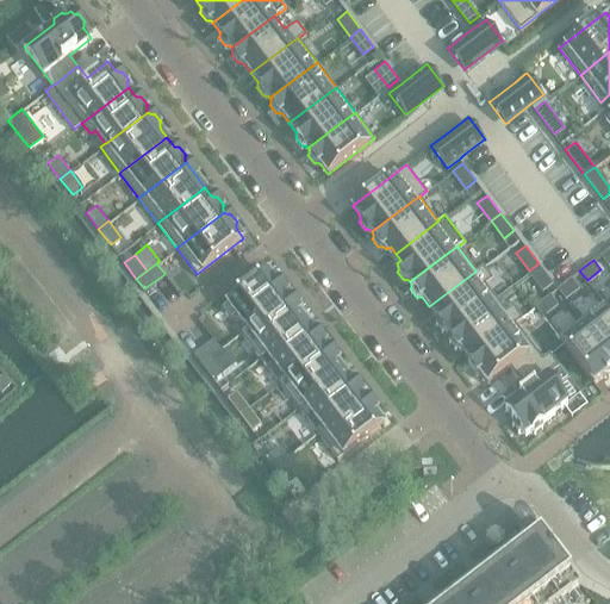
[(539,263),(529,271),(542,290),(546,287),(553,281),(539,263)]
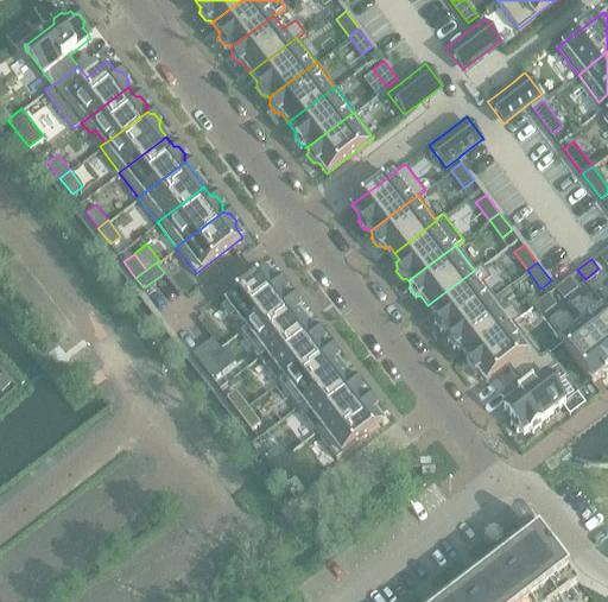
[(475,270),(428,305),(429,306),(436,316),(435,316),(435,321),(434,321),(441,329),(445,329),(447,330),(494,295),(483,282),(491,276),(481,264),(474,270),(475,270)]
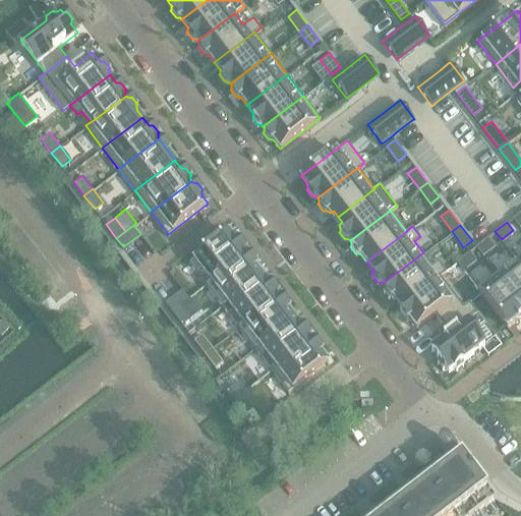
[(225,233),(189,262),(197,272),(201,268),(210,279),(211,280),(246,252),(244,251),(245,251),(245,247),(246,246),(240,240),(236,239),(236,240),(234,237),(230,232),(229,230),(227,232),(225,233)]
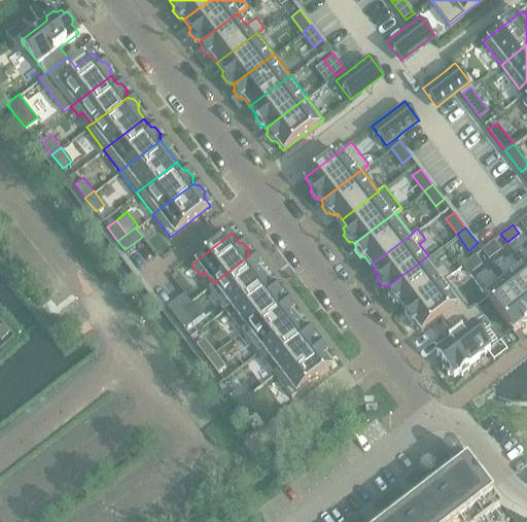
[(493,239),(482,248),(488,256),(500,247),(493,239)]
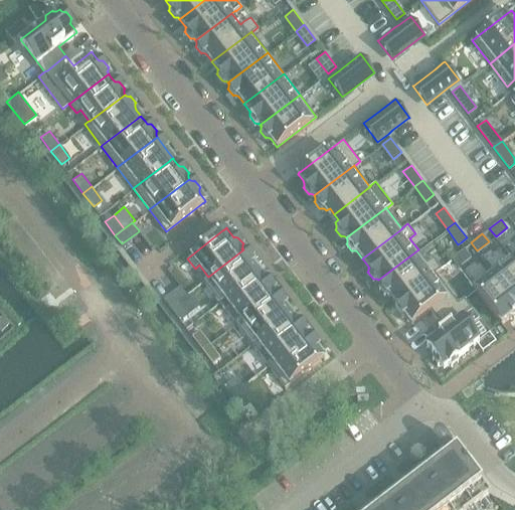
[(464,247),(452,257),(459,265),(470,256),(464,247)]
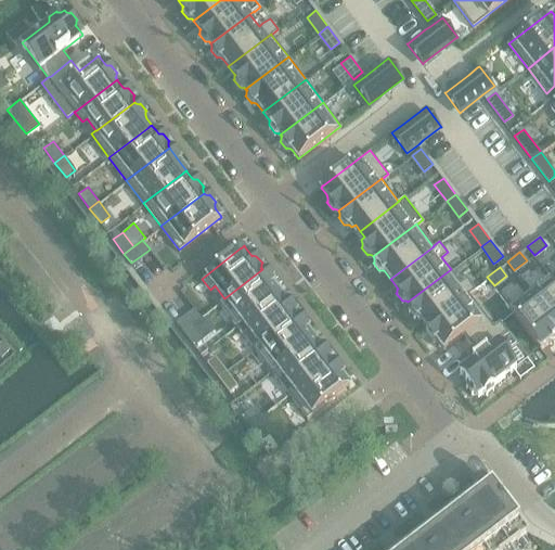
[(223,297),(219,302),(236,324),(275,295),(278,294),(280,292),(279,291),(274,286),(272,283),(273,283),(273,279),(274,279),(268,271),(263,271),(262,269),(224,298),(223,297)]
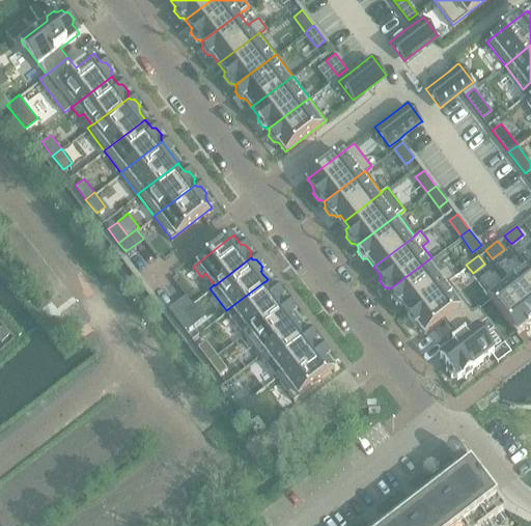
[(431,257),(390,288),(391,291),(391,295),(390,295),(396,302),(400,302),(402,305),(407,310),(448,279),(448,280),(454,276),(446,265),(440,269),(431,257)]
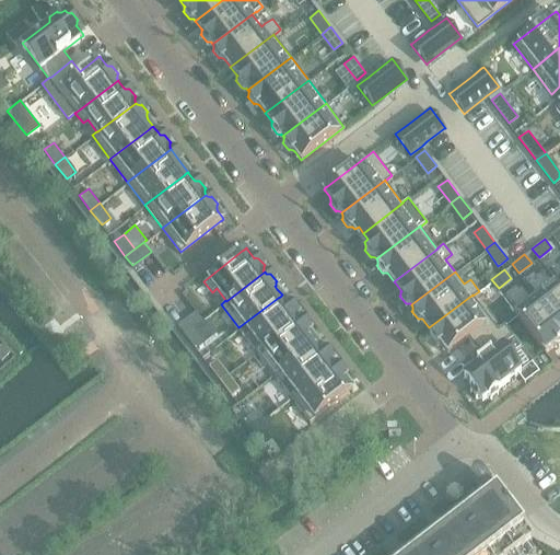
[(559,286),(553,277),(534,292),(559,326),(559,286)]
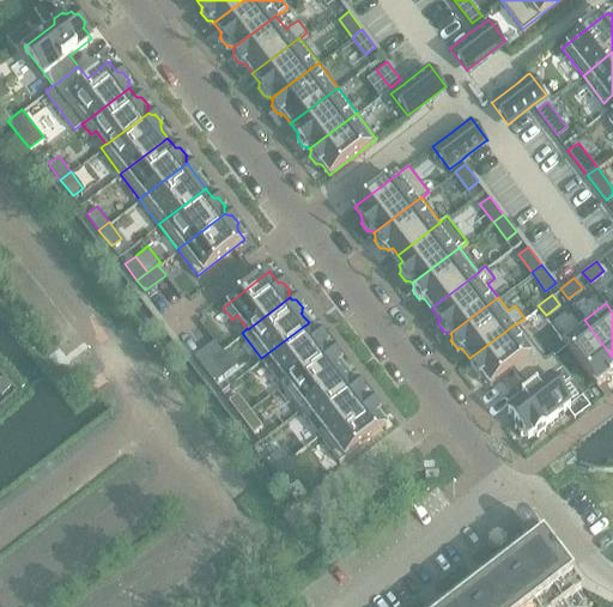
[(612,357),(584,320),(562,337),(596,383),(606,375),(607,376),(611,376),(612,374),(612,357)]
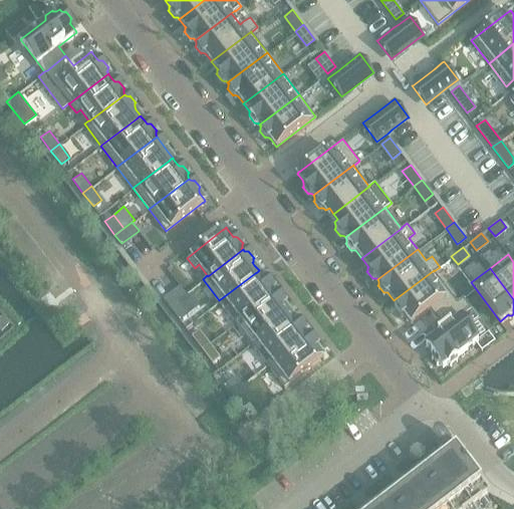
[(255,273),(219,300),(235,321),(275,291),(273,290),(274,289),(274,286),(275,285),(269,279),(265,278),(265,279),(263,276),(259,271),(259,270),(257,272),(255,273)]
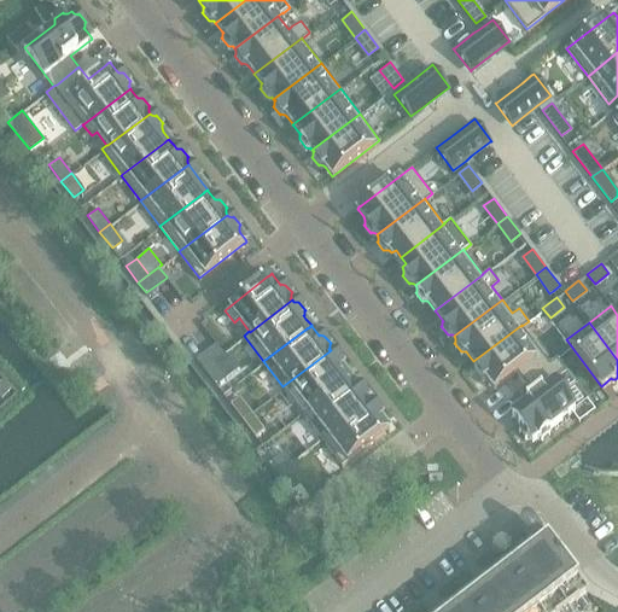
[(473,367),(473,368),(479,377),(481,377),(485,377),(488,380),(493,386),(494,388),(496,386),(499,384),(516,371),(525,383),(551,363),(549,362),(522,326),(522,325),(473,361),(474,363),(473,367)]
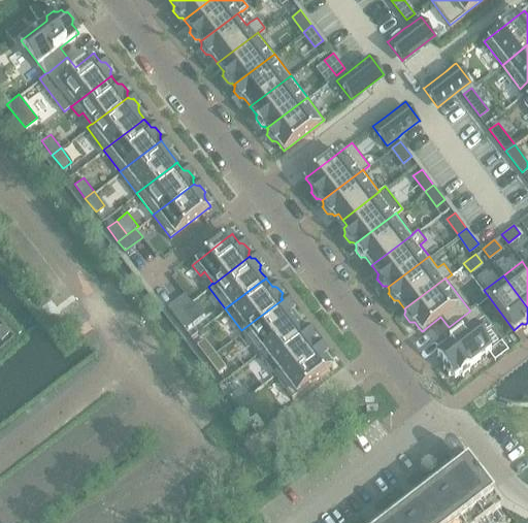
[(185,292),(167,304),(173,314),(183,307),(191,300),(185,292)]
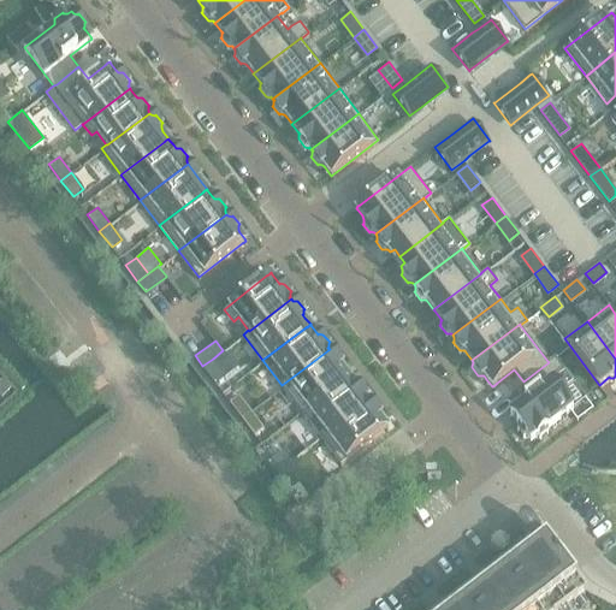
[(330,349),(282,385),(301,410),(344,378),(347,377),(349,374),(348,373),(343,368),(341,365),(342,365),(342,360),(343,360),(336,351),(331,351),(330,349)]
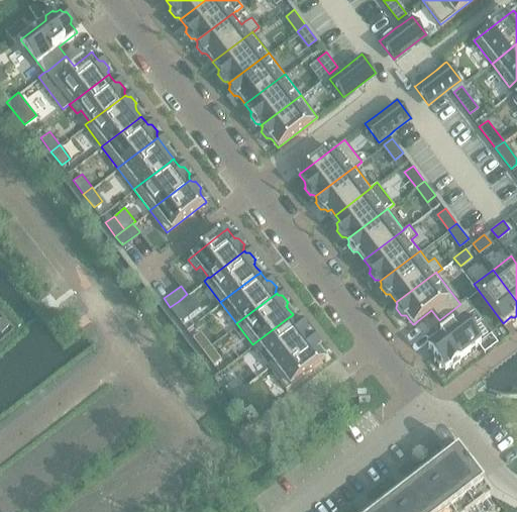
[(187,294),(179,301),(189,314),(198,307),(187,294)]
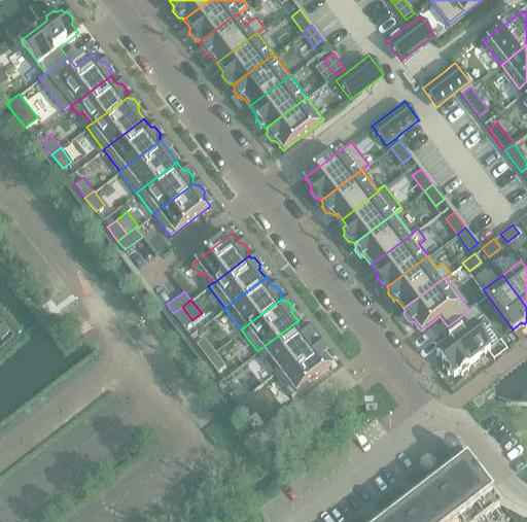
[(437,349),(436,351),(437,352),(442,357),(443,360),(443,363),(442,364),(448,372),(452,372),(454,374),(457,372),(461,373),(468,368),(468,367),(468,363),(468,362),(487,348),(478,336),(491,325),(475,304),(468,309),(469,310),(448,326),(455,336),(440,348),(437,349)]
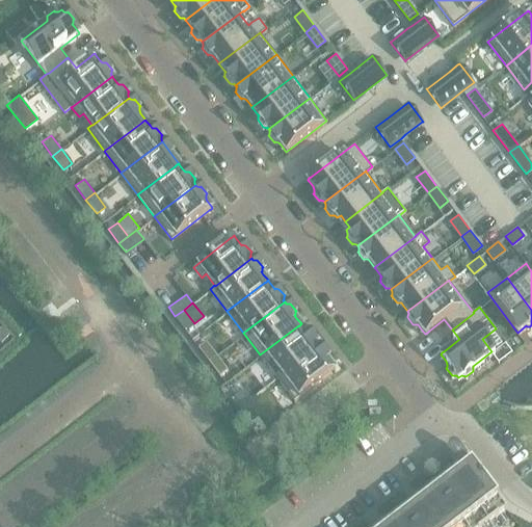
[(184,310),(175,316),(186,331),(194,323),(184,310)]
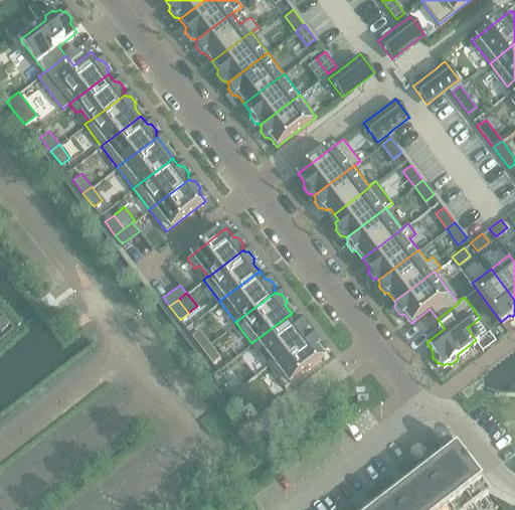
[(288,316),(251,343),(268,364),(308,334),(306,333),(307,332),(307,329),(308,328),(302,321),(302,322),(298,321),(296,319),(292,314),(292,313),(290,315),(288,316)]
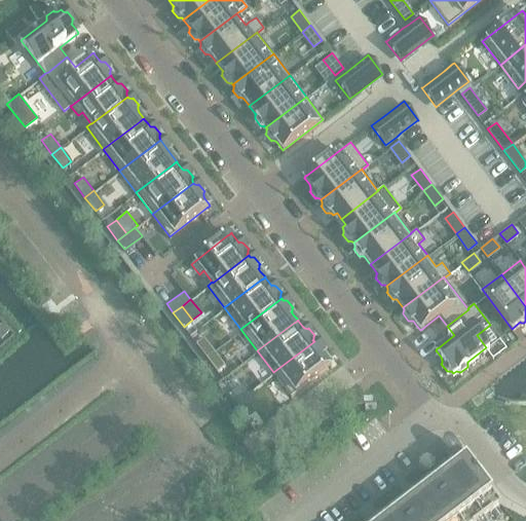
[(203,335),(195,342),(205,356),(215,349),(203,335)]
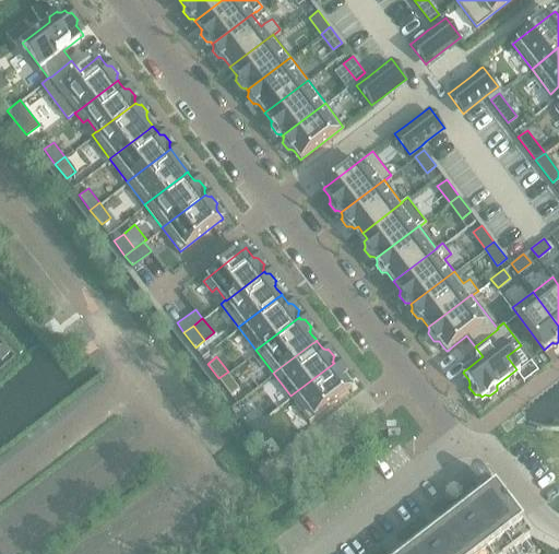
[(334,363),(290,396),(309,420),(347,390),(351,388),(352,387),(351,385),(346,379),(344,377),(345,377),(345,373),(346,373),(340,365),(335,365),(334,363)]
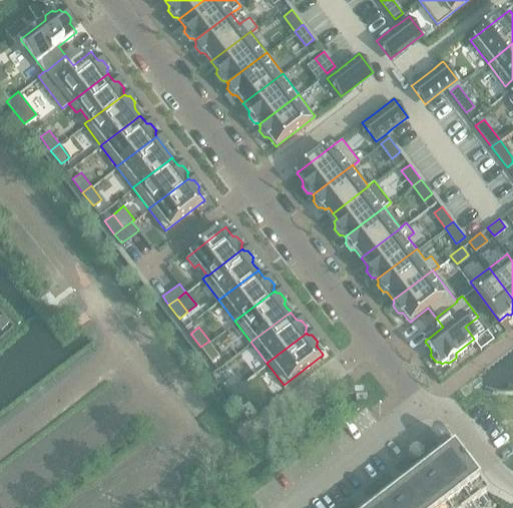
[(209,341),(200,347),(211,361),(219,354),(209,341)]
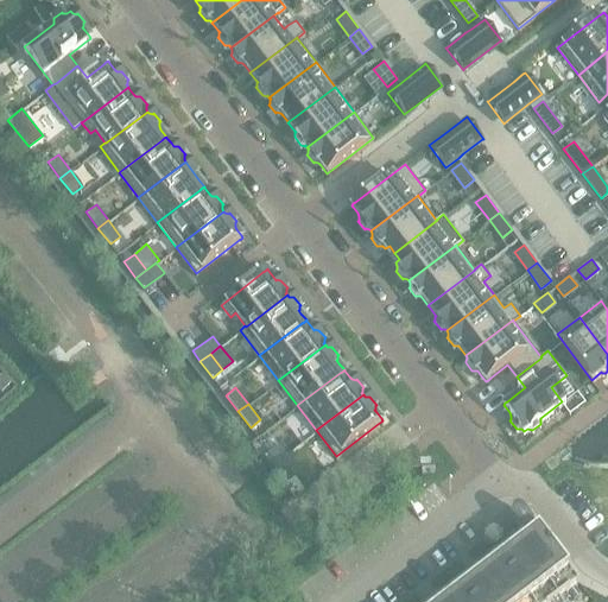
[(280,442),(264,455),(271,464),(287,452),(280,442)]
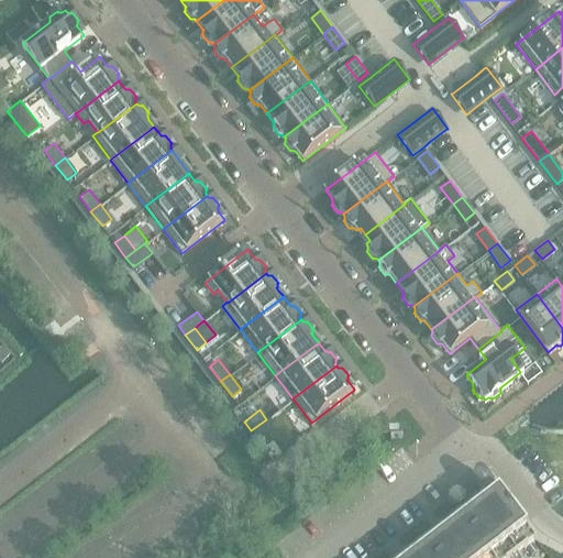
[(266,419),(251,430),(258,440),(274,428),(266,419)]
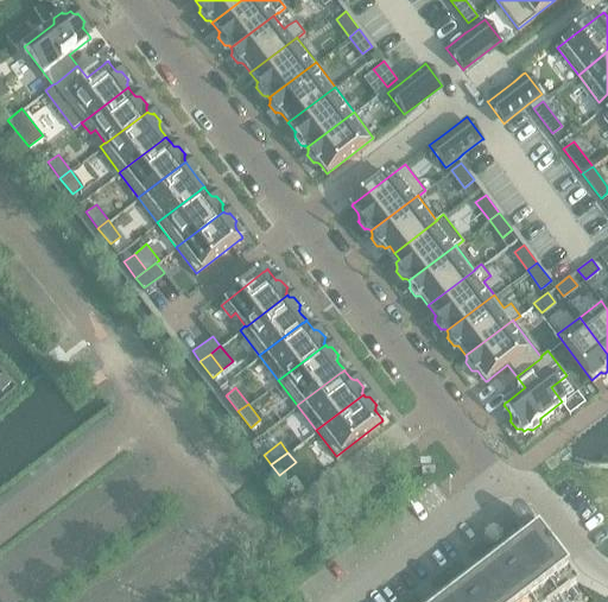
[(549,601),(578,581),(576,577),(572,574),(544,536),(533,523),(524,511),(521,508),(518,508),(514,509),(513,509),(512,512),(511,515),(512,519),(521,532),(430,601),(549,601)]
